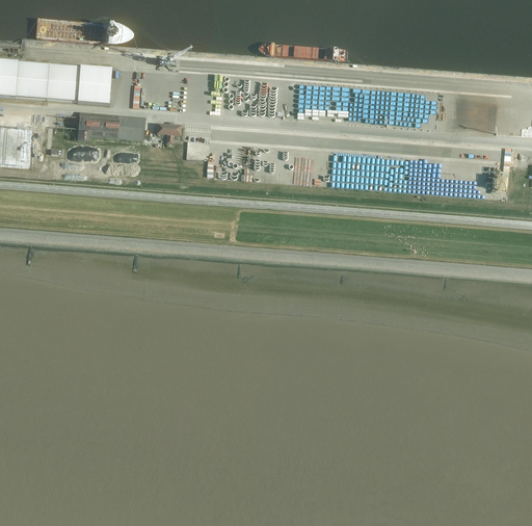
[(0,58),(0,95),(108,104),(111,67),(0,58)]
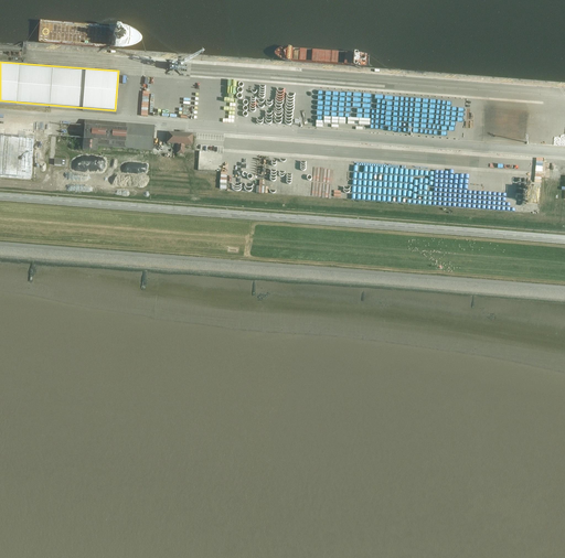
[(84,145),(95,146),(96,138),(153,142),(155,119),(86,115),(84,145)]
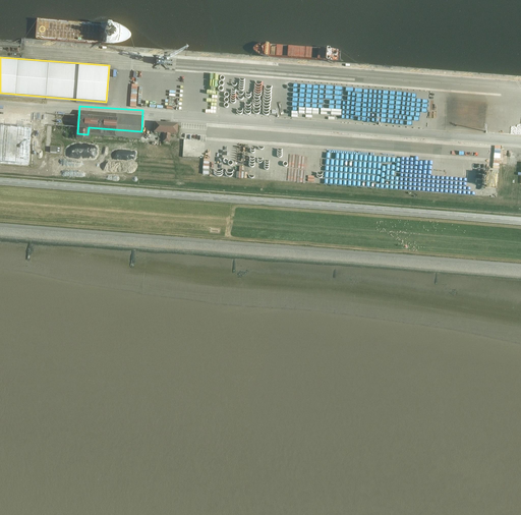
[(436,114),(436,119),(425,119),(420,119),(421,121),(425,121),(425,122),(437,121),(437,122),(444,122),(444,118),(440,119),(440,113),(437,113),(437,114),(436,114)]
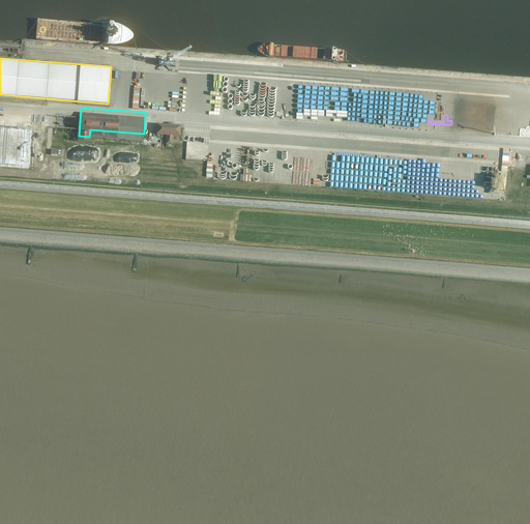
[(167,129),(166,139),(173,139),(174,131),(181,131),(181,120),(157,119),(157,129),(167,129)]
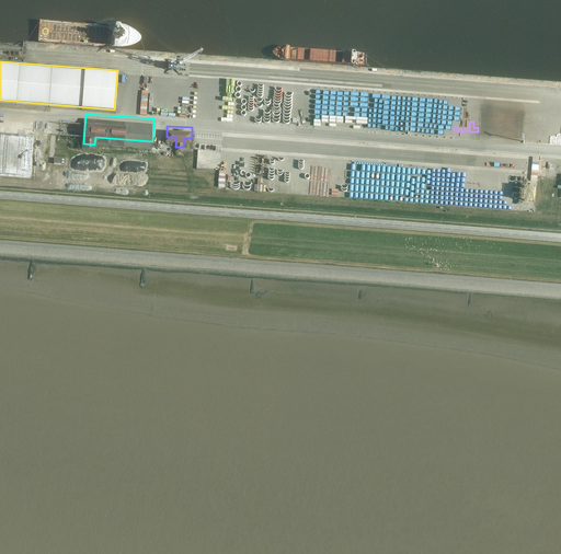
[(199,143),(198,162),(220,163),(221,145),(199,143)]
